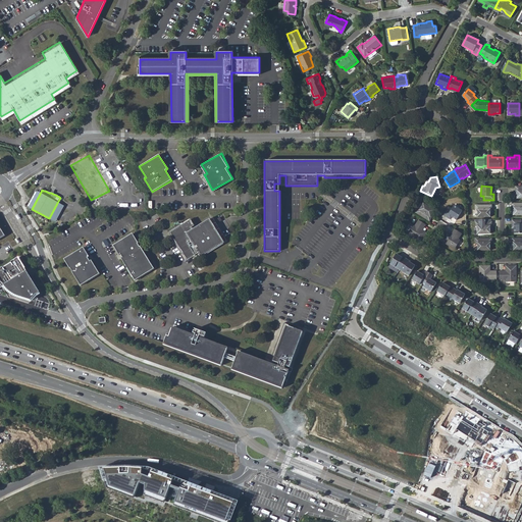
[(63,206),(57,203),(49,218),(54,221),(63,206)]
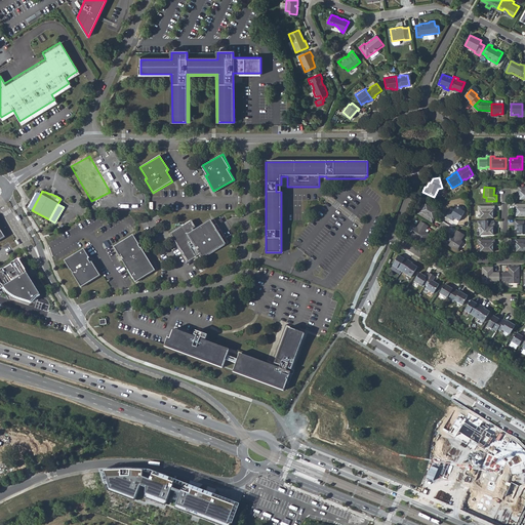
[(524,214),(524,204),(514,205),(514,208),(515,208),(515,214),(524,214)]
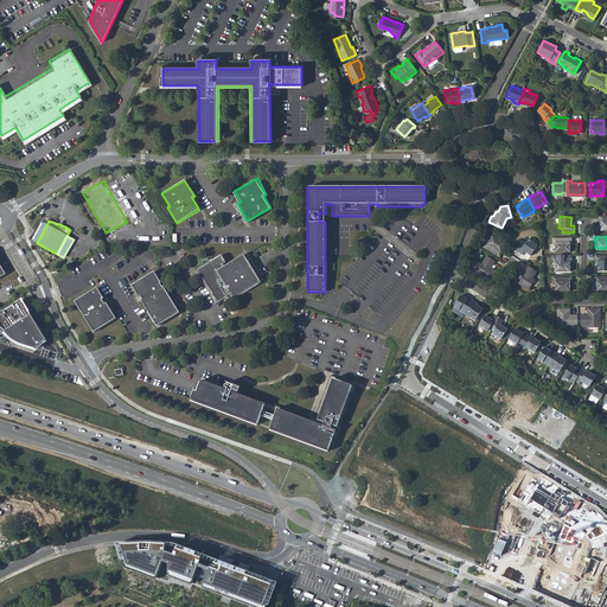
[(554,253),(569,253),(569,244),(572,244),(570,238),(553,238),(553,244),(554,243),(554,253)]
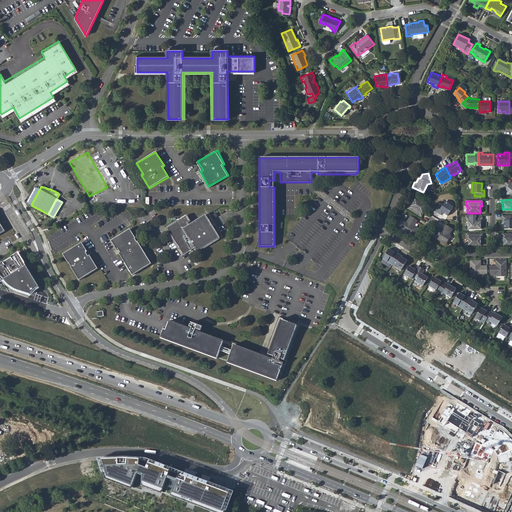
[(407,209),(421,218),(426,210),(413,202),(410,207),(409,206),(407,209)]
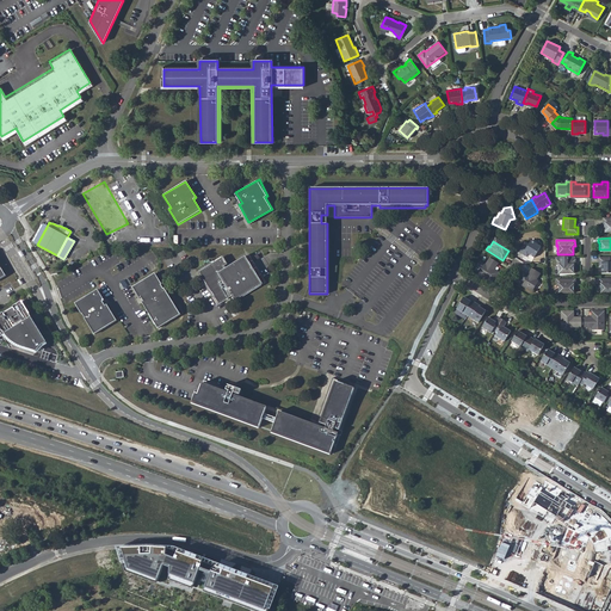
[(529,241),(525,246),(523,244),(517,253),(523,255),(525,253),(532,258),(539,247),(529,241)]
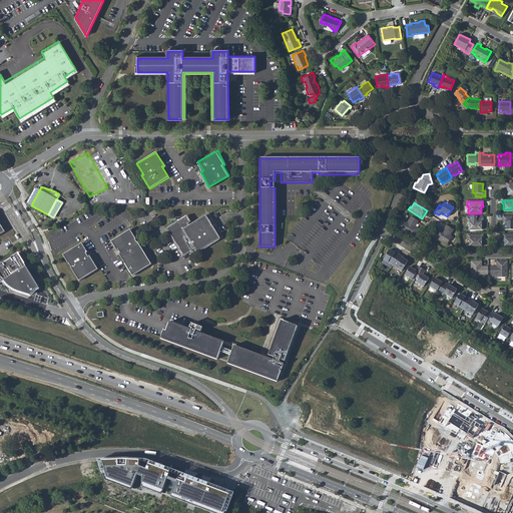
[(211,212),(208,213),(222,237),(225,235),(222,231),(215,220),(211,213),(211,212)]
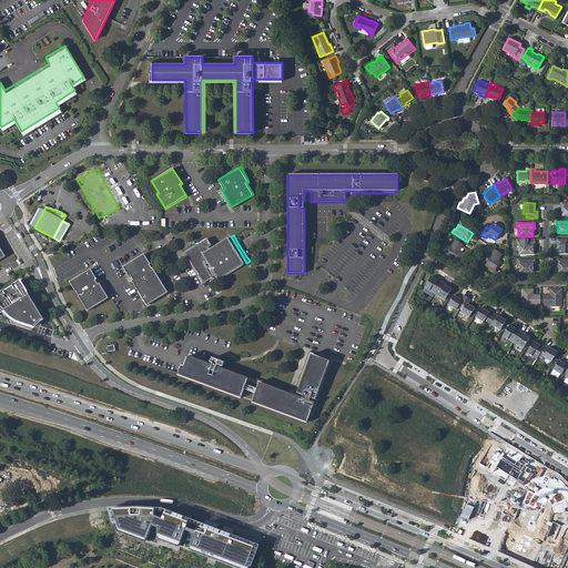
[(208,239),(183,253),(202,284),(211,280),(215,276),(219,274),(221,279),(246,263),(231,236),(212,247),(210,250),(209,247),(211,246),(208,239)]
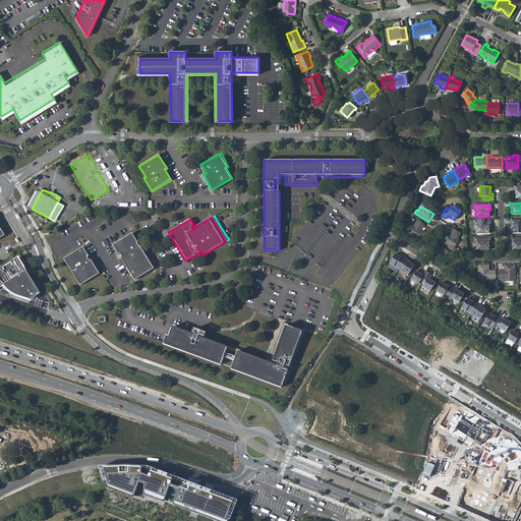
[(513,225),(513,233),(520,232),(520,219),(511,219),(511,225),(513,225)]
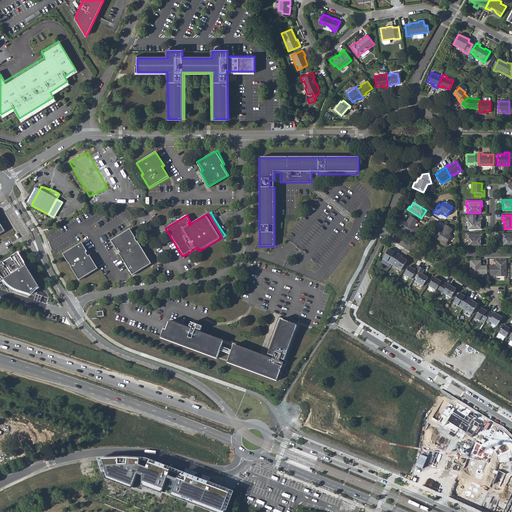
[(403,222),(398,230),(413,238),(417,231),(413,228),(417,222),(409,217),(406,223),(403,222)]
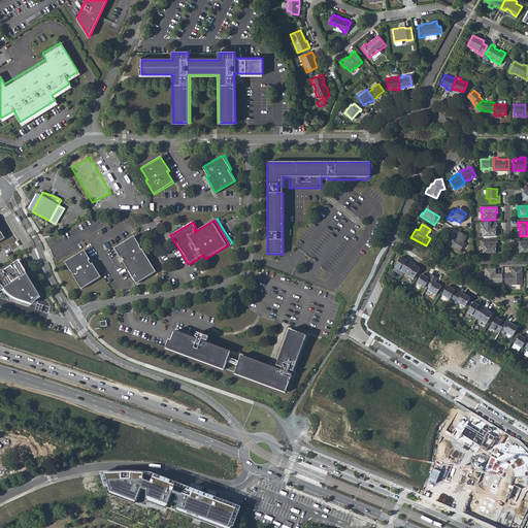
[(497,224),(481,224),(481,229),(482,228),(482,236),(495,236),(495,229),(497,228),(497,224)]
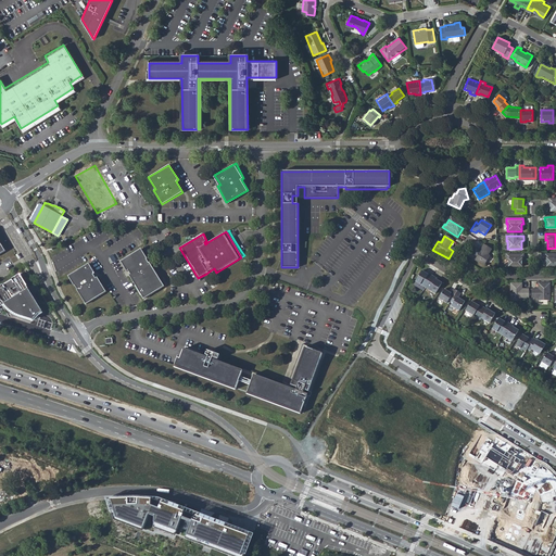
[(475,247),(468,256),(484,267),(490,256),(488,255),(491,249),(483,244),(480,250),(475,247)]
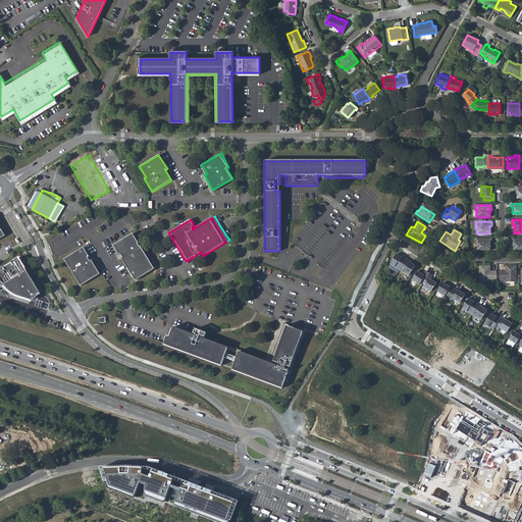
[(132,232),(112,244),(134,279),(153,268),(132,232)]
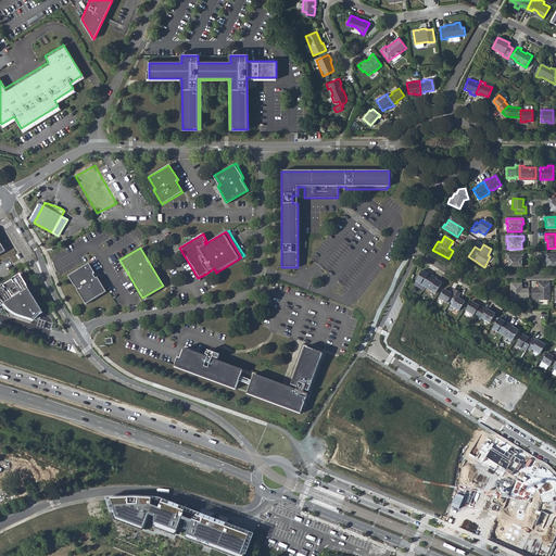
[(507,258),(507,266),(521,266),(521,258),(523,258),(523,253),(506,253),(505,258),(507,258)]
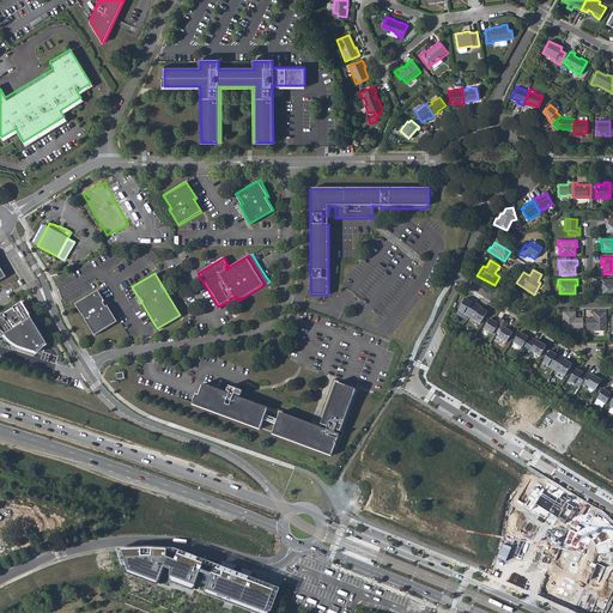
[(612,292),(612,280),(601,280),(601,284),(602,284),(602,292),(612,292)]
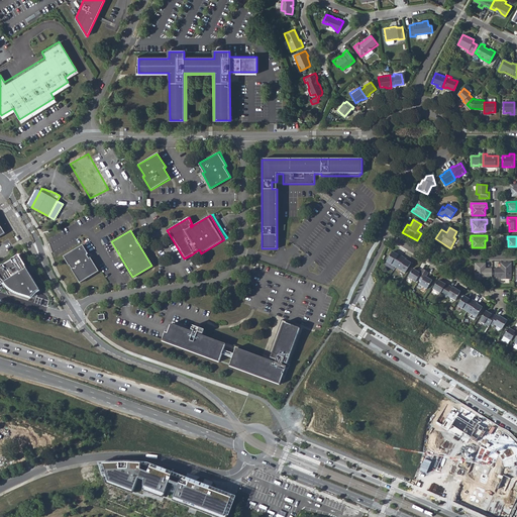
[(84,245),(65,257),(81,284),(100,273),(84,245)]
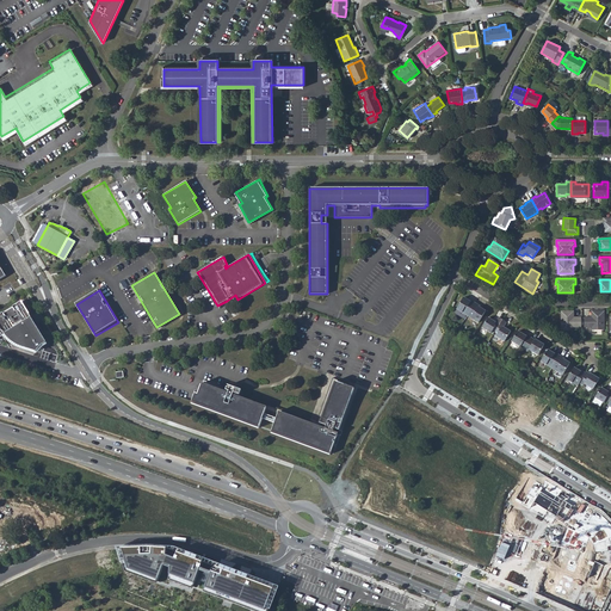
[(7,337),(13,341),(14,343),(18,345),(20,346),(20,347),(23,349),(25,350),(28,351),(30,352),(31,352),(32,353),(45,343),(19,301),(11,306),(11,307),(0,314),(0,328),(1,331),(2,332),(5,334),(7,337)]
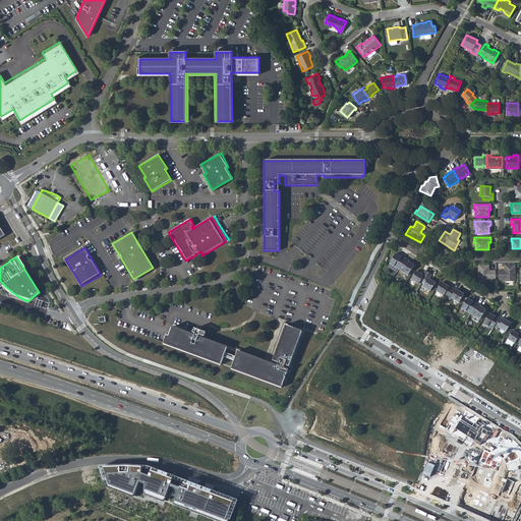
[(399,271),(406,261),(403,258),(402,261),(396,256),(391,266),(399,271)]
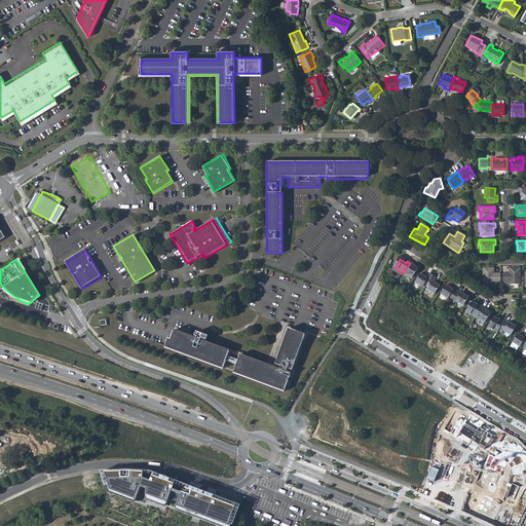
[(410,263),(403,273),(413,279),(419,270),(413,266),(414,265),(410,263)]
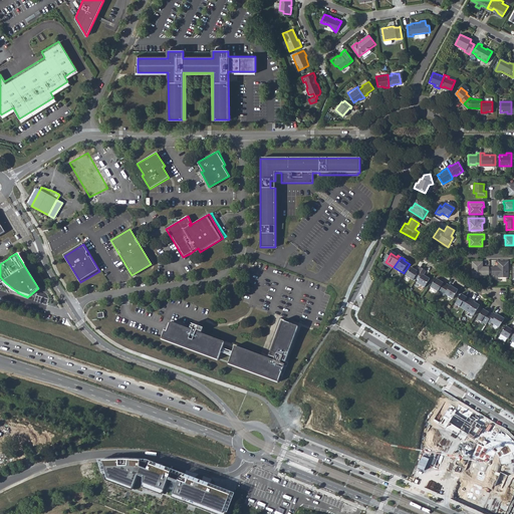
[(473,277),(484,277),(485,275),(490,275),(490,267),(484,267),(484,261),(473,261),(473,277)]
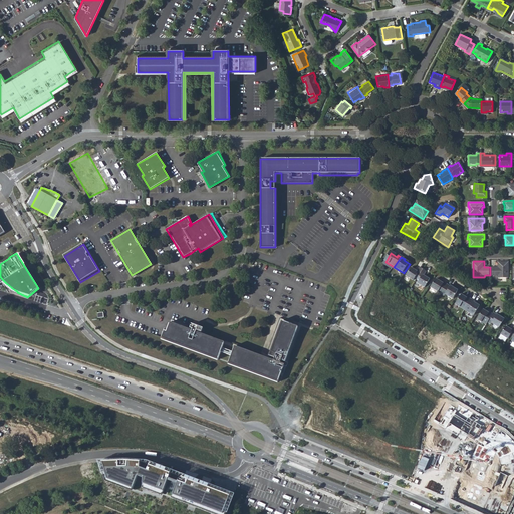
[(501,276),(510,277),(509,261),(500,261),(500,266),(494,267),(494,274),(501,274),(501,276)]
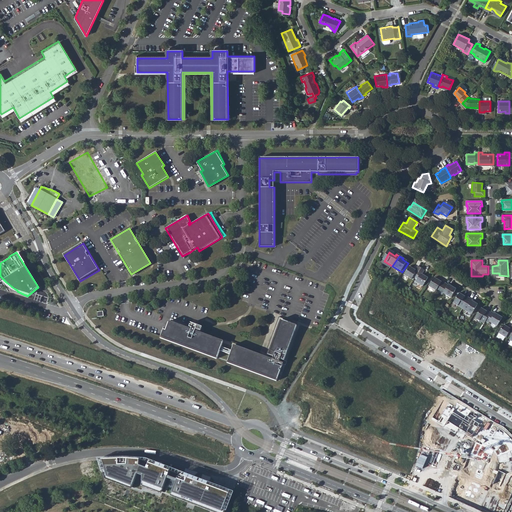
[(406,276),(412,280),(414,277),(416,278),(422,269),(419,267),(417,271),(410,268),(406,276)]
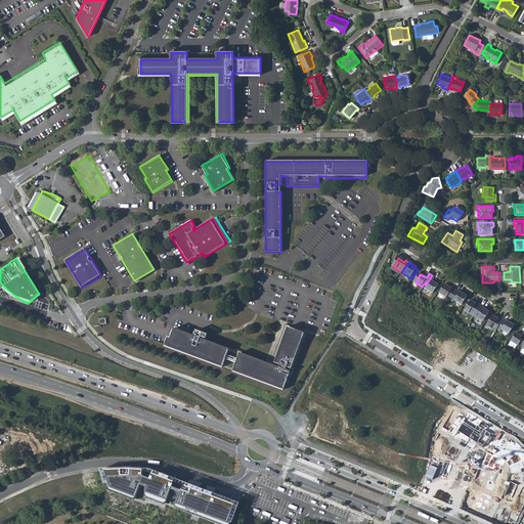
[(439,286),(432,281),(435,277),(432,275),(426,285),(428,287),(427,290),(434,294),(439,286)]
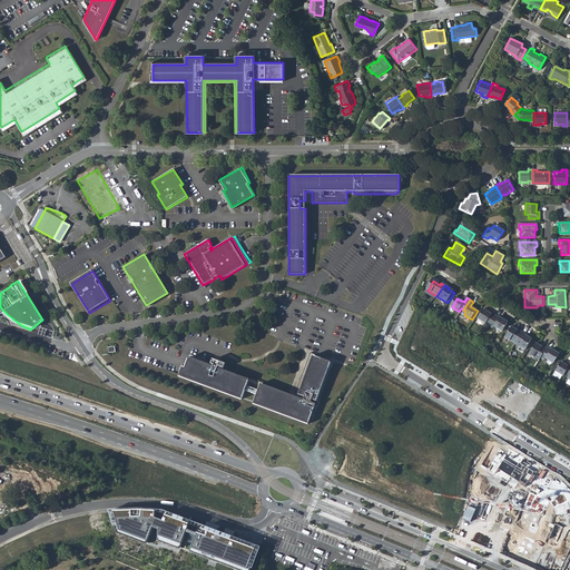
[(492,315),(485,311),(480,321),(490,327),(497,316),(493,314),(492,315)]
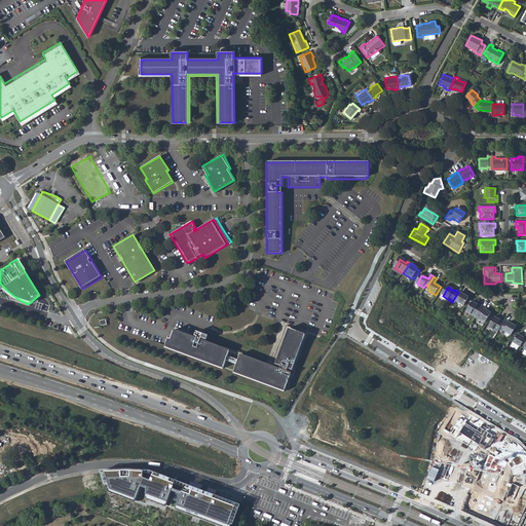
[(457,302),(464,307),(471,297),(463,293),(463,295),(458,292),(452,302),(456,304),(457,302)]
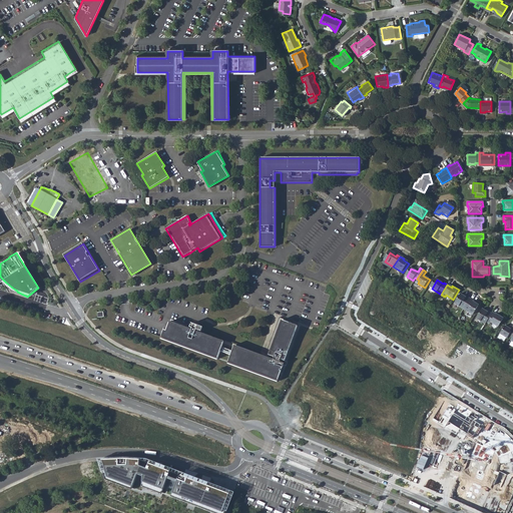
[(467,298),(462,294),(455,304),(465,310),(471,299),(468,296),(467,298)]
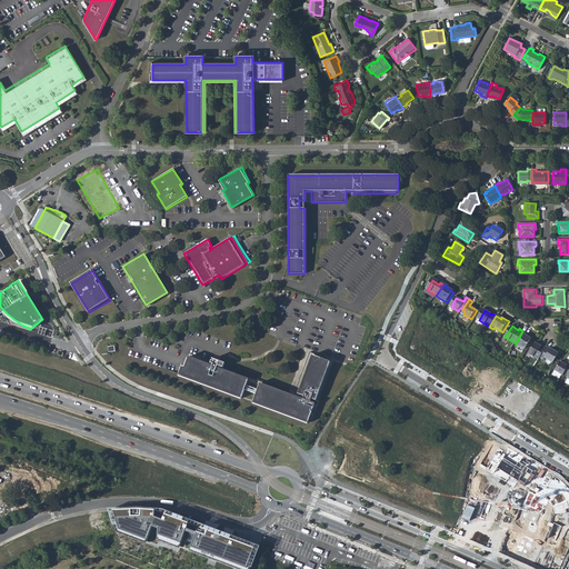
[(486,335),(493,339),(497,332),(489,328),(486,335)]
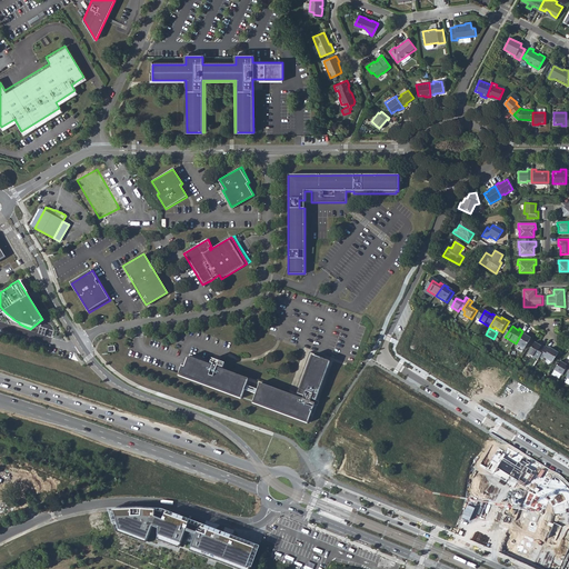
[(522,331),(516,343),(526,350),(533,339),(526,335),(526,332),(522,331)]
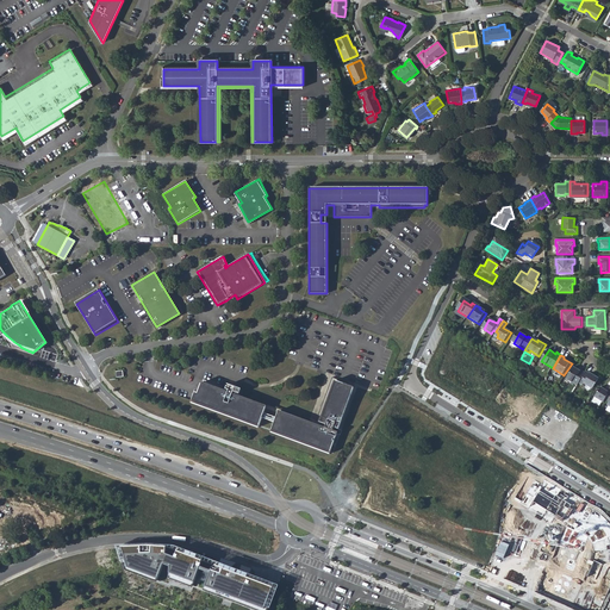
[(574,368),(567,379),(578,385),(580,383),(586,373),(583,371),(582,372),(574,368)]
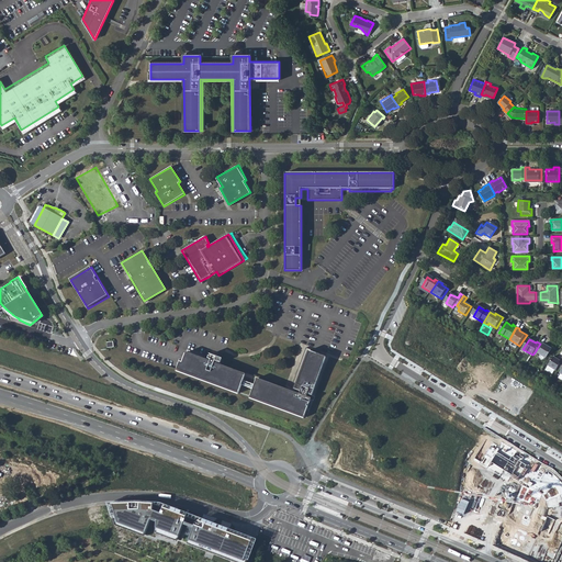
[(540,353),(548,359),(553,348),(546,343),(544,345),(541,341),(540,344),(535,352),(540,356),(540,353)]
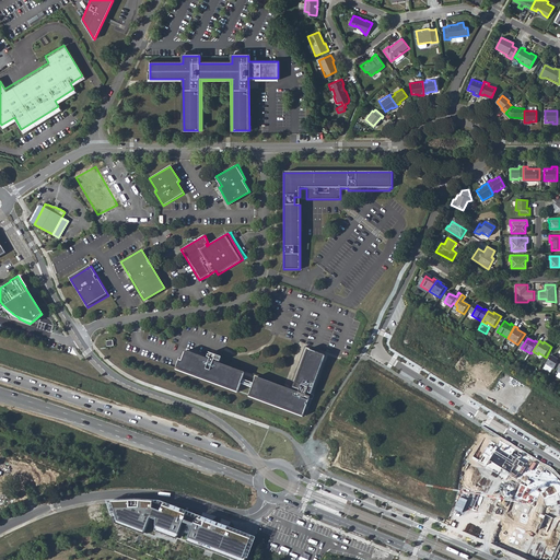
[(184,350),(181,359),(179,360),(177,360),(174,368),(174,369),(300,417),(301,416),(307,398),(308,395),(324,354),(303,347),(288,386),(283,384),(219,360),(220,358),(210,353),(209,356),(207,354),(206,357),(201,356),(201,353),(185,347),(184,350)]
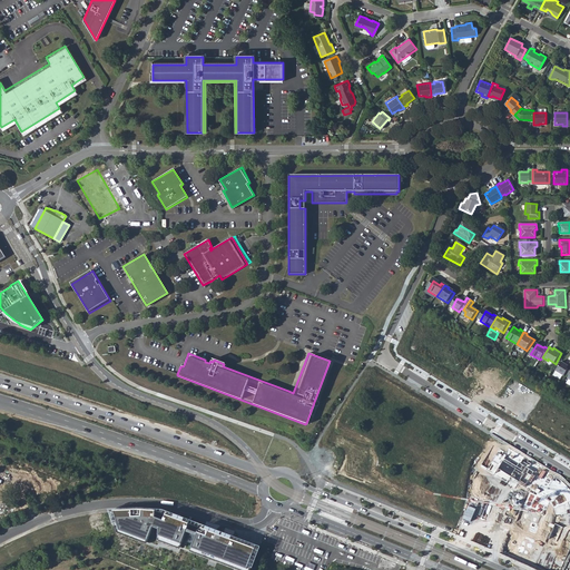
[(563,362),(558,371),(564,375),(567,372),(569,374),(569,372),(569,363),(569,365),(563,362)]
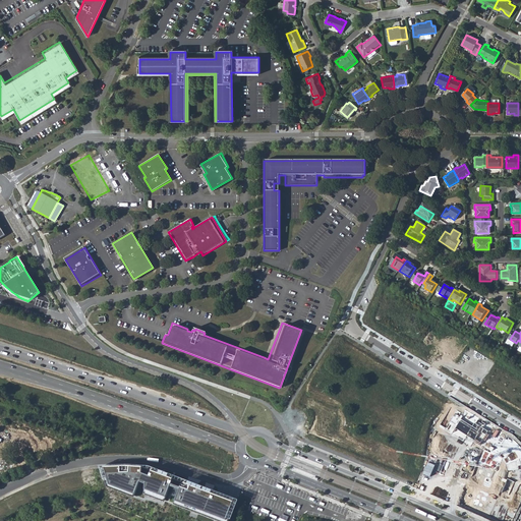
[(166,497),(172,479),(152,471),(150,476),(141,473),(142,467),(104,468),(109,484),(134,495),(139,482),(146,484),(146,489),(166,497)]
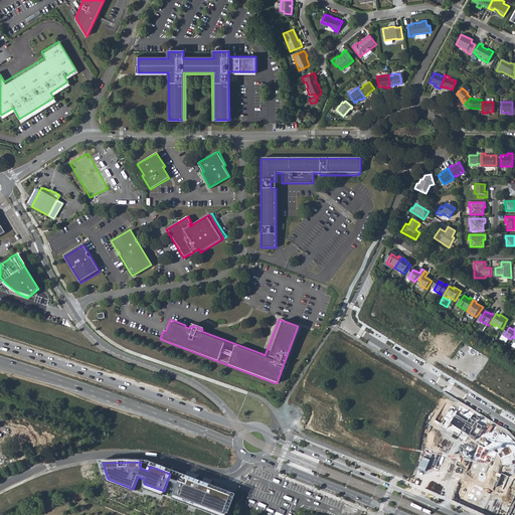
[(182,478),(178,482),(174,495),(223,514),(230,496),(182,478)]
